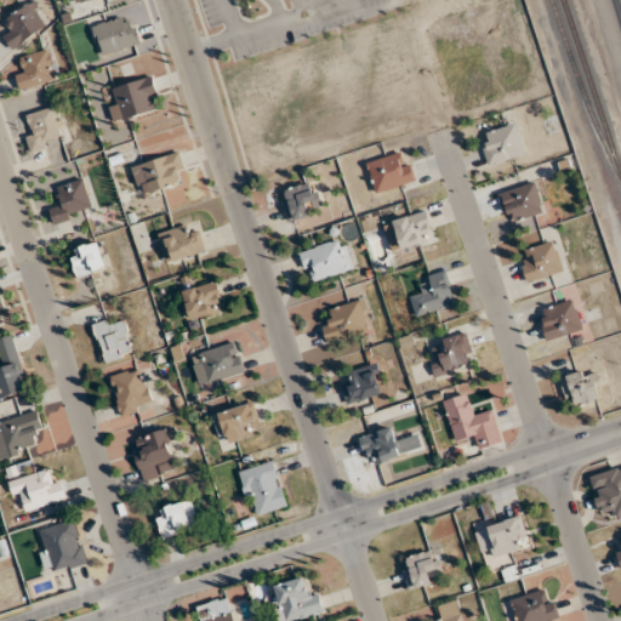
[(4,35),(12,49),(50,24),(34,0),(5,18),(12,29),(4,35)]
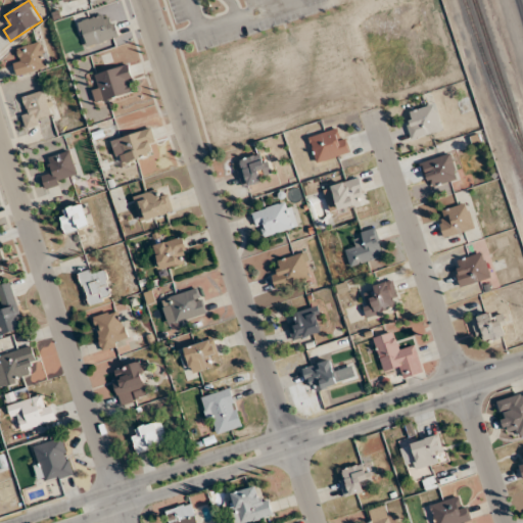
[(83,44),(115,41),(113,15),(80,18),(83,44)]
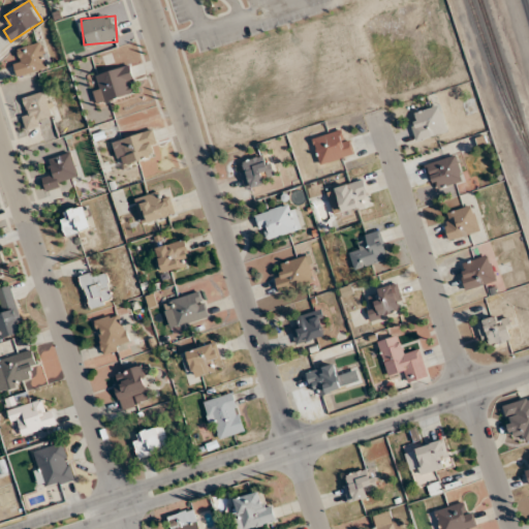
[(22,58),(13,60),(18,76),(50,67),(41,41),(20,48),(22,58)]
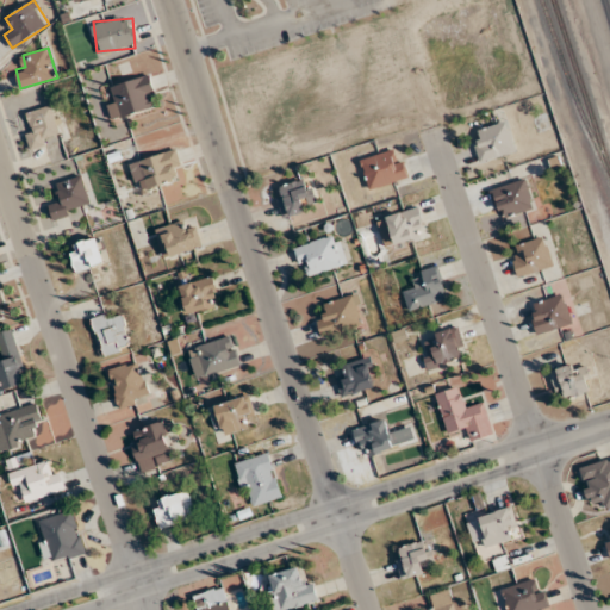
[(105,101),(111,122),(159,107),(149,75),(111,86),(116,99),(105,101)]
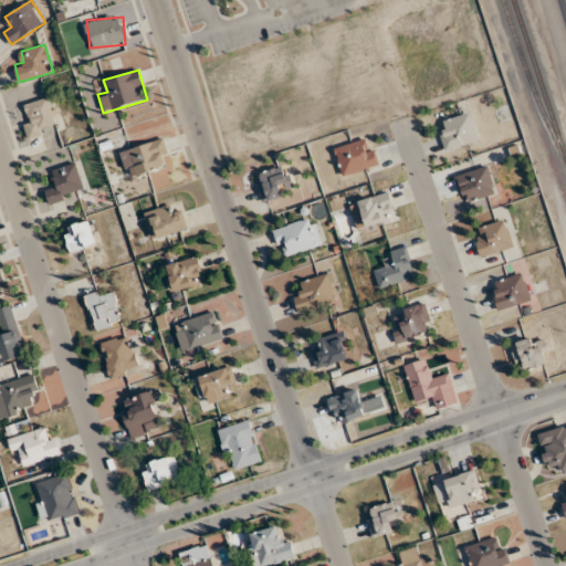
[(51,98),(22,103),(28,137),(56,133),(51,98)]
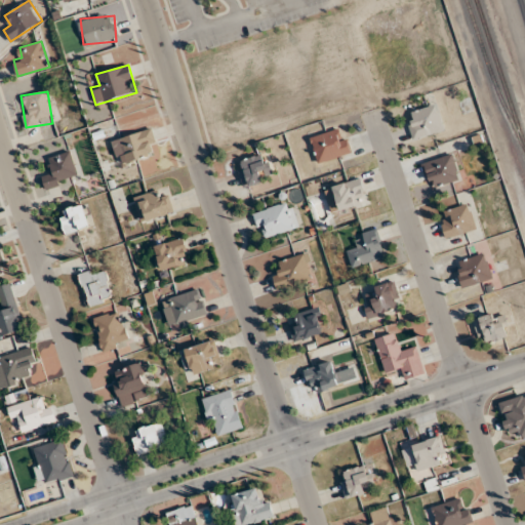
[(408,122),(413,139),(444,130),(436,104),(412,111),(414,120),(408,122)]
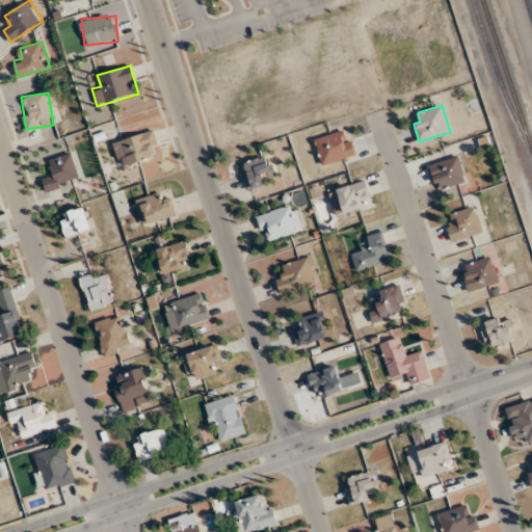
[(322,165),(355,155),(348,129),(314,139),(322,165)]
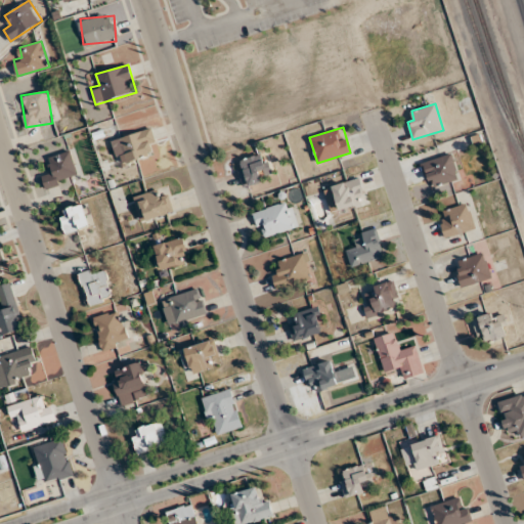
[(123,164),(157,154),(149,129),(115,139),(123,164)]
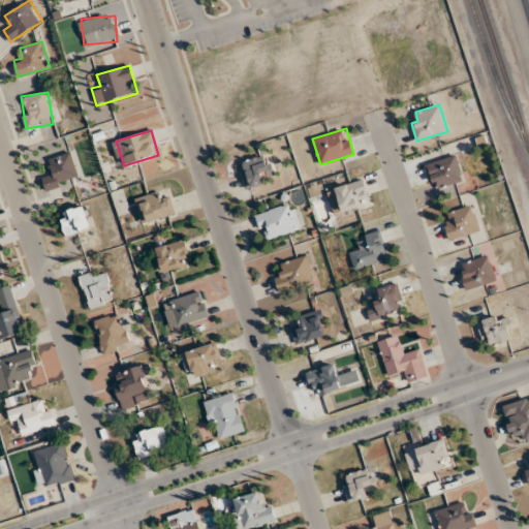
[(49,173),(42,174),(43,187),(76,183),(73,154),(48,156),(49,173)]
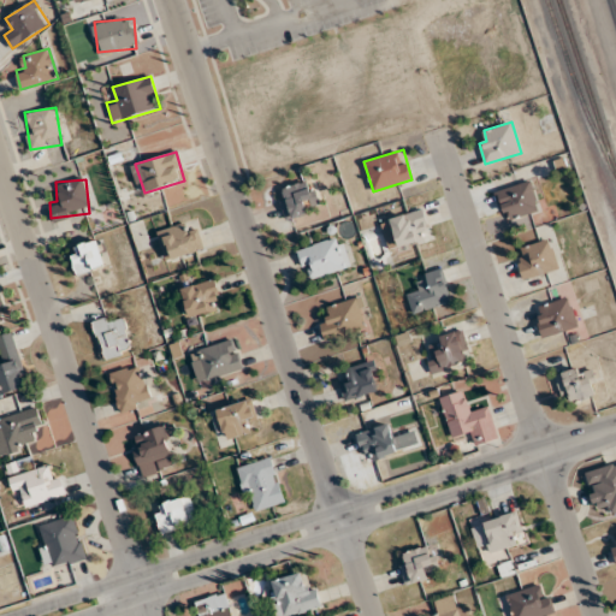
[(314,200),(308,181),(278,189),(286,219),(308,213),(306,202),(314,200)]
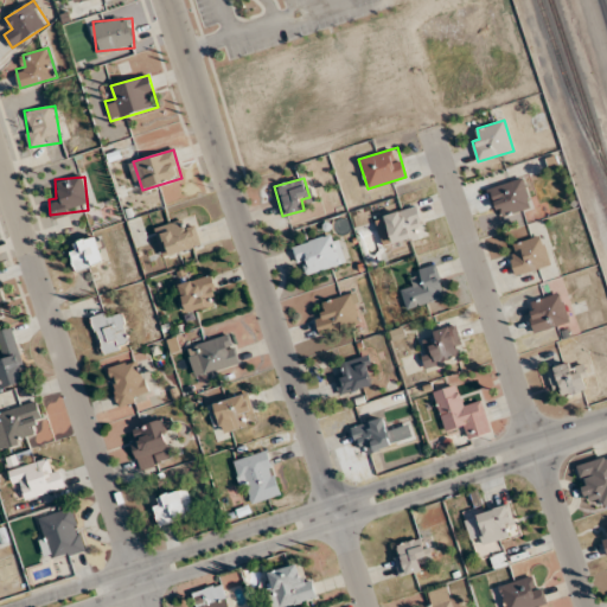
[(497,218),(531,206),(523,178),(487,189),(497,218)]
